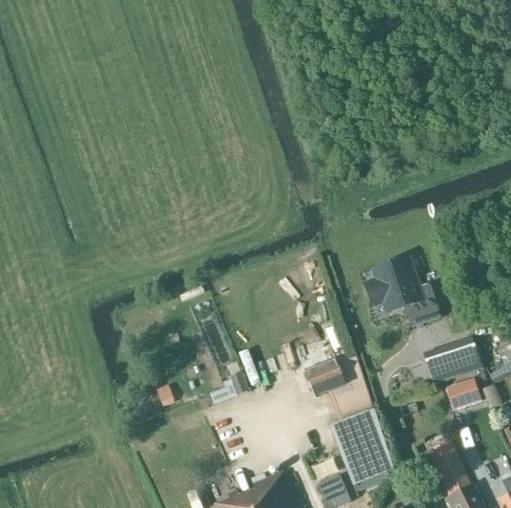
[(404,256),(373,266),(378,279),(366,283),(372,301),(384,298),(387,307),(403,302),(411,326),(437,317),(426,284),(414,288),(404,256)]
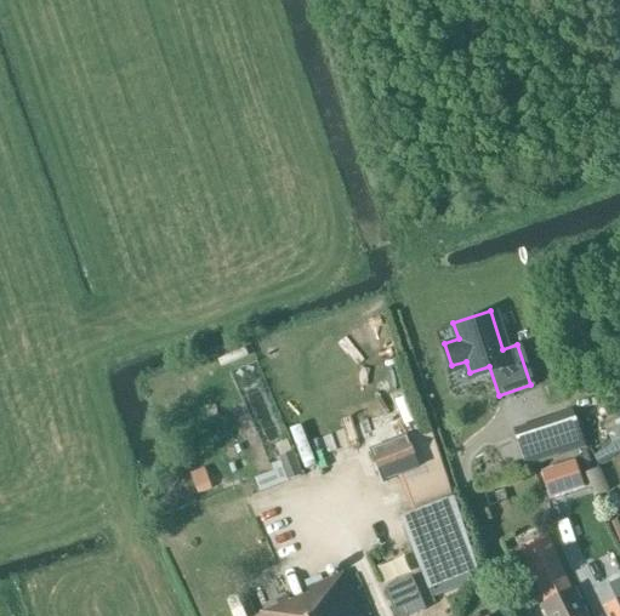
[(441,457),(428,425),(371,445),(384,478),(441,457)]
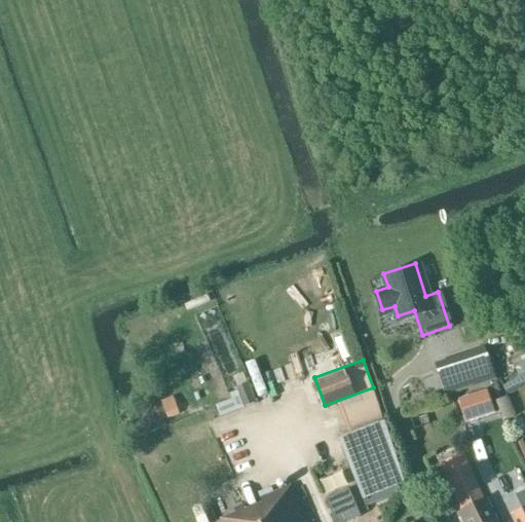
[(235,385),(242,404),(254,400),(247,380),(235,385)]
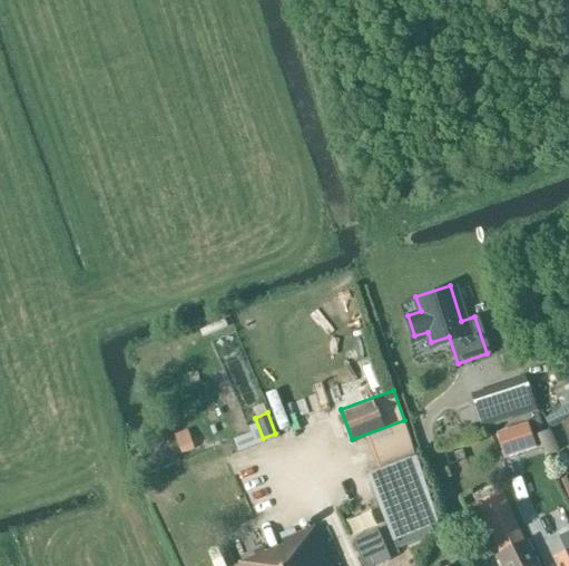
[(496,432),(503,455),(535,445),(527,421),(496,432)]
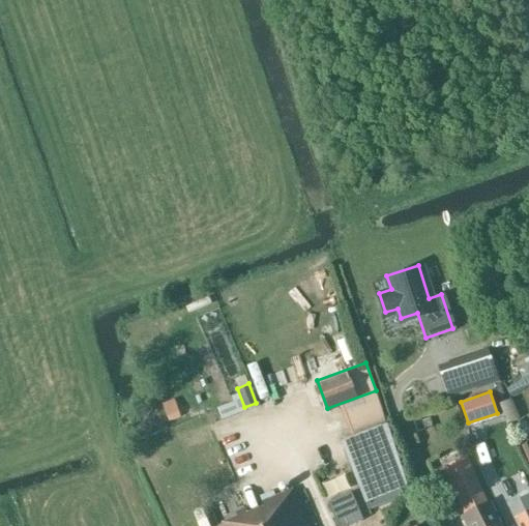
[(499,403),(507,421),(520,416),(511,398),(499,403)]
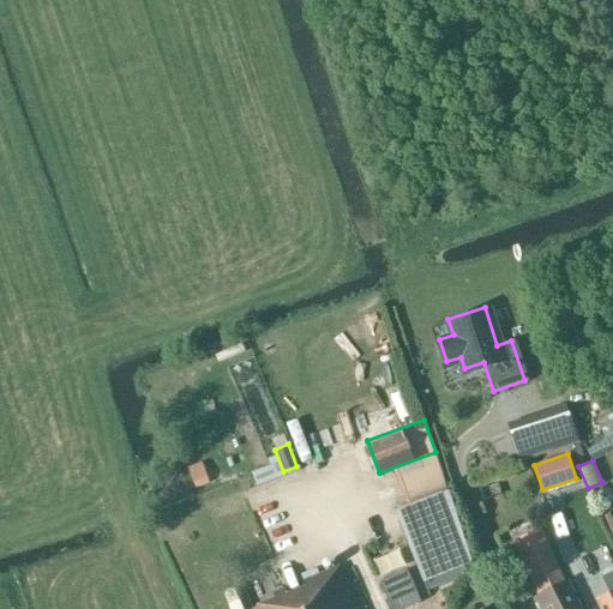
[(188,471),(194,484),(208,480),(203,466),(188,471)]
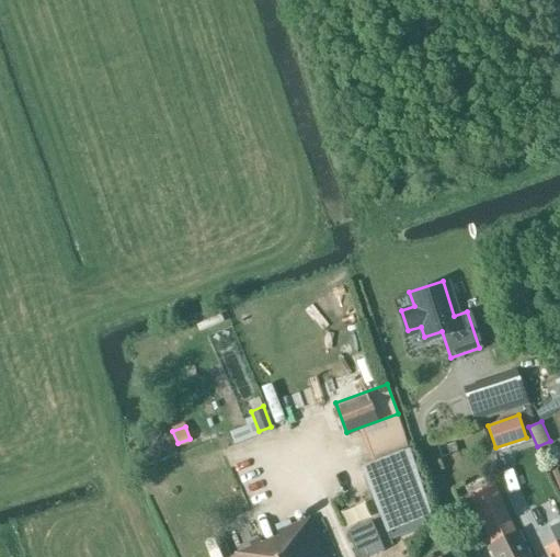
[(491,541),(514,529),(492,481),(468,492),(491,541)]
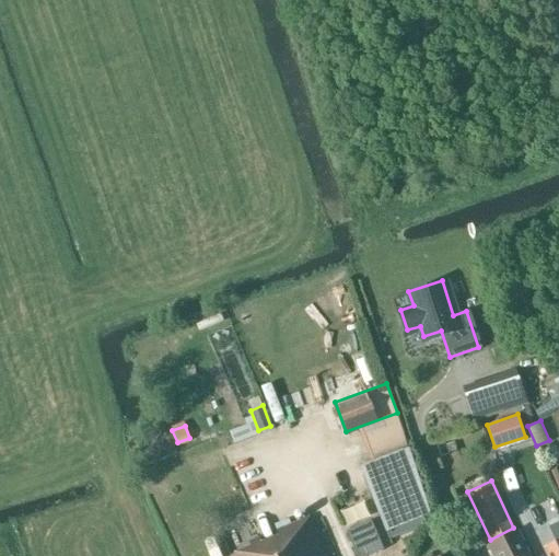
[(325,555),(307,513),(257,535),(265,555),(325,555)]
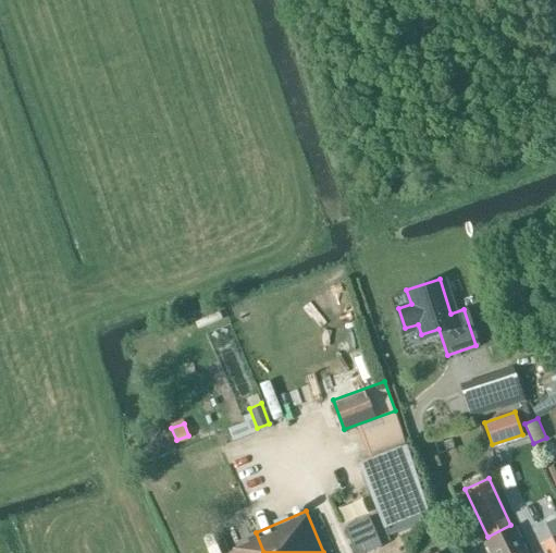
[(546,552),(555,552),(555,516),(546,521),(553,537),(542,542),(546,552)]
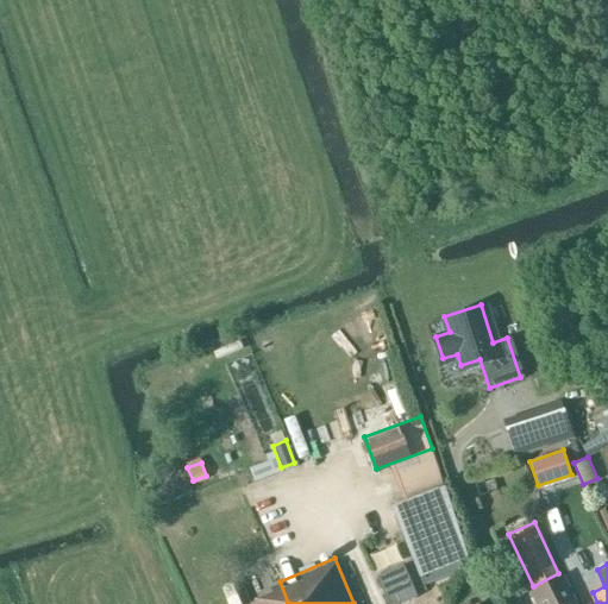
[(402,565),(376,576),(382,591),(386,589),(392,603),(395,603),(415,596),(402,565)]
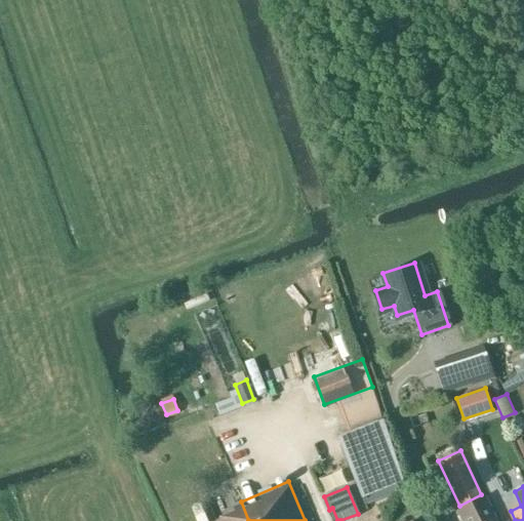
[(497,520),(495,516),(494,516),(484,496),(464,507),(471,520),(497,520)]
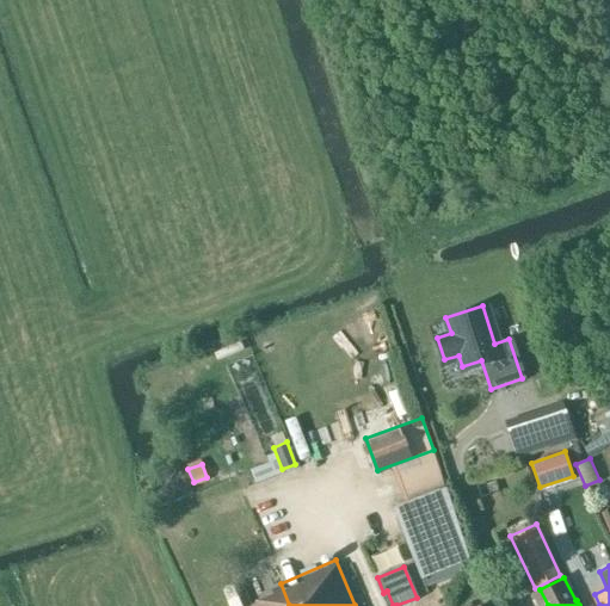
[(289,605),(281,583),(271,587),(272,593),(250,603),(251,605),(289,605)]
